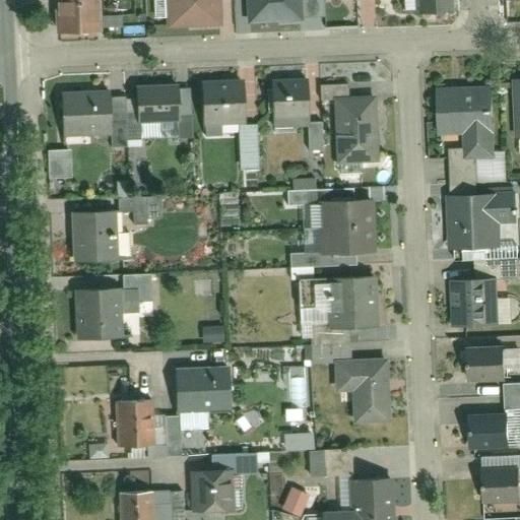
[(60,0),(63,43),(100,41),(98,0),(60,0)]
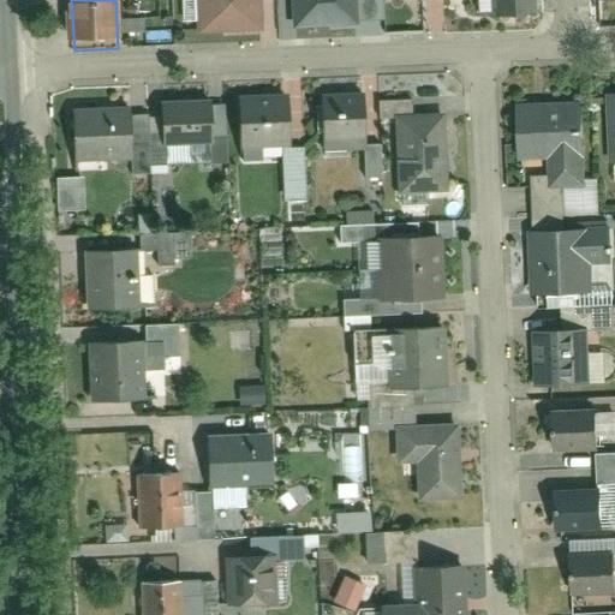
[(202,0),(204,34),(258,31),(256,0),(202,0)]
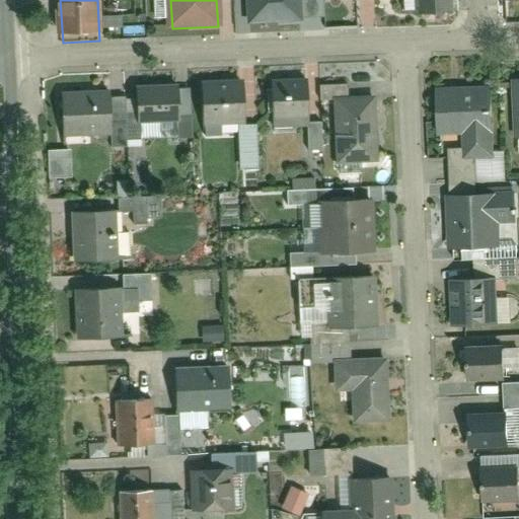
[(235,32),(323,28),(321,0),(242,0),(243,13),(234,13),(235,32)]
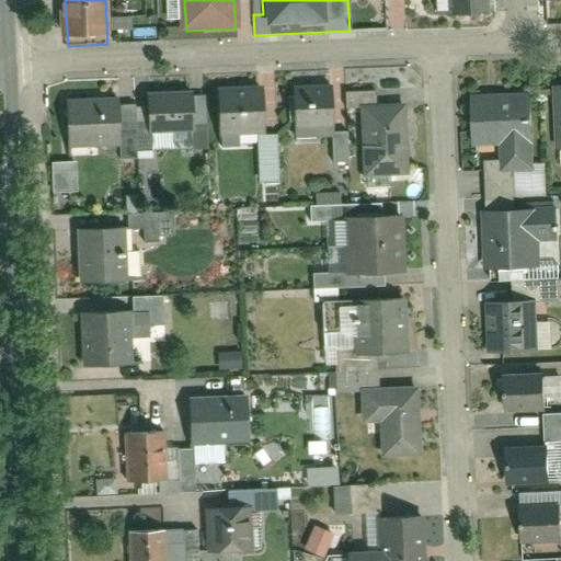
[(479,0),(450,0),(451,14),(480,14),(479,0)]
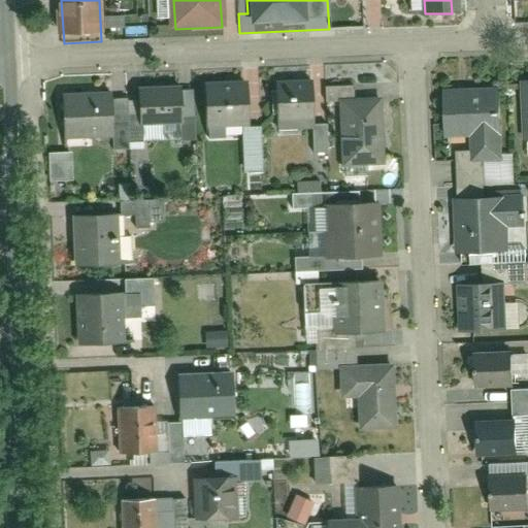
[(527,137),(527,77),(517,78),(519,138),(527,137)]
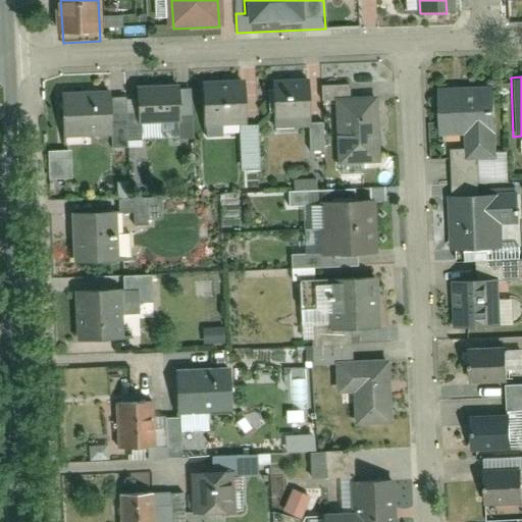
[(496,248),(489,80),(436,82),(438,124),(462,123),(463,161),(447,162),(450,250),(496,248)]
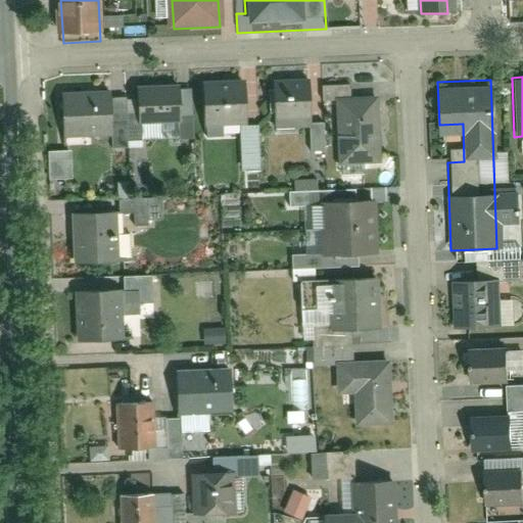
[(308,122),(308,86),(269,85),(269,122),(308,122)]
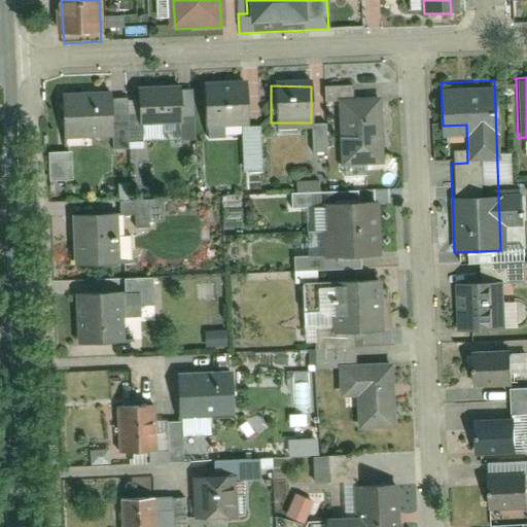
[(180,127),(180,92),(139,92),(139,127),(180,127)]
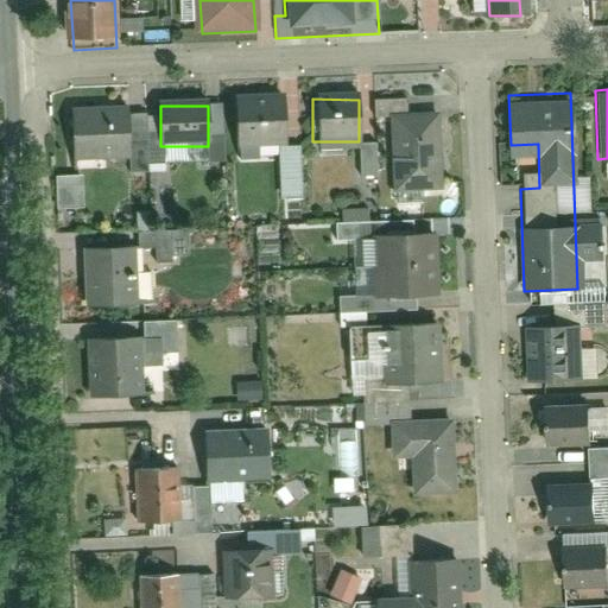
[(287,143),(287,106),(239,106),(239,143),(287,143)]
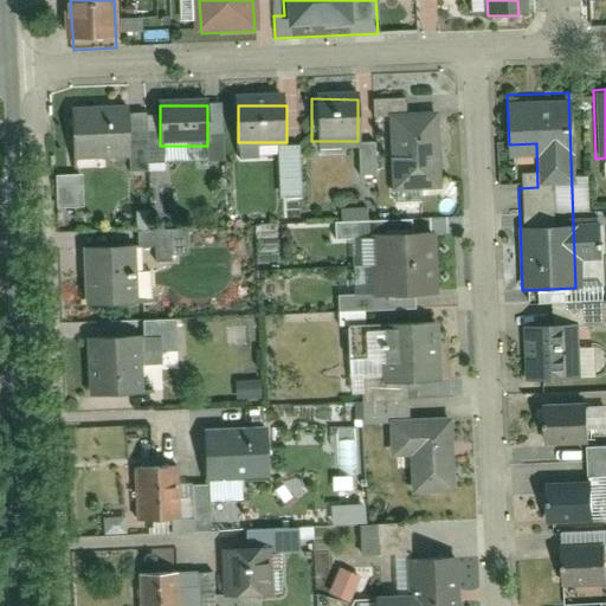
[(431,195),(430,110),(382,111),(382,197),(431,195)]
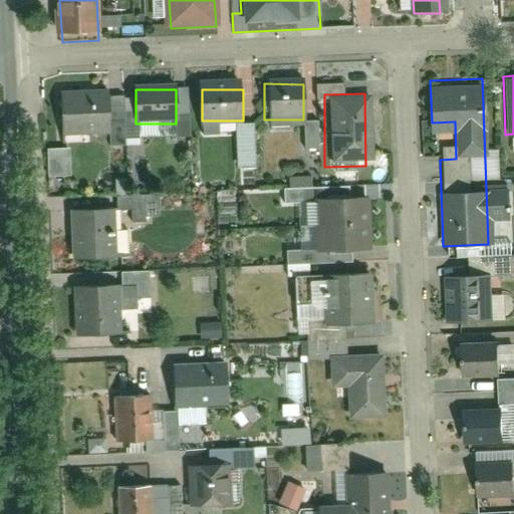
[(60,137),(118,137),(118,97),(60,97),(60,137)]
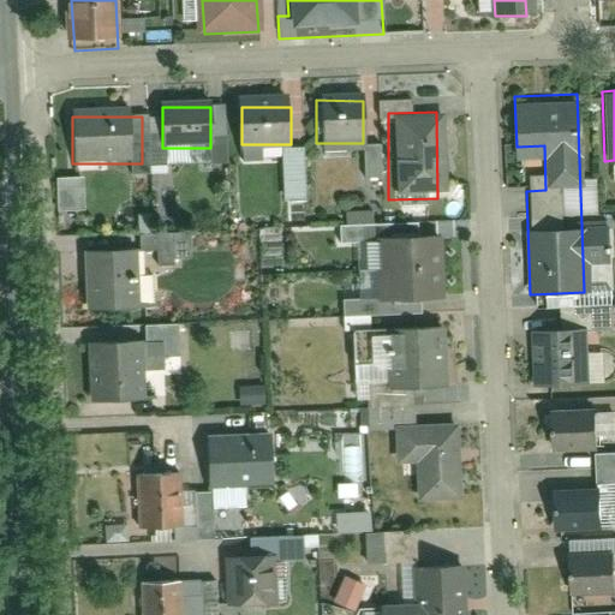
[(54,177),(57,209),(82,208),(81,175),(54,177)]
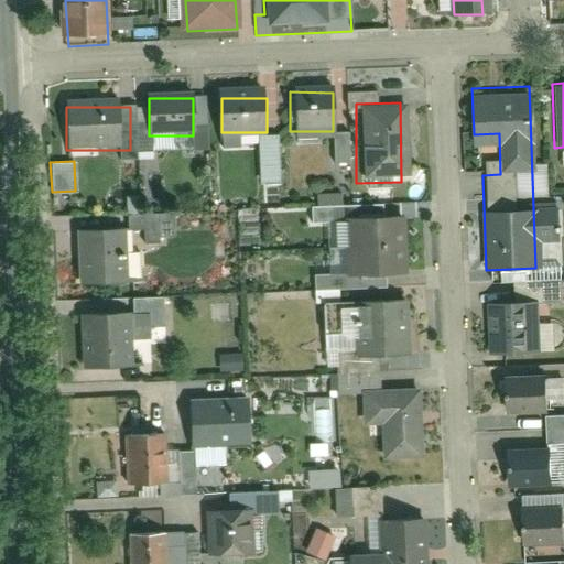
[(156,236),(174,236),(173,212),(126,214),(127,228),(142,228),(142,243),(158,242),(156,236)]
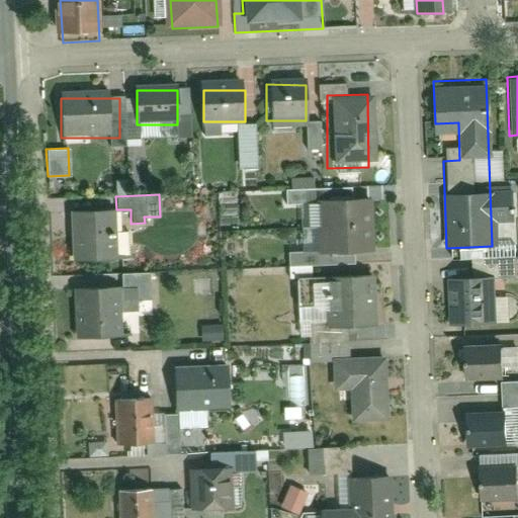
[(368,254),(367,198),(314,198),(314,254),(368,254)]
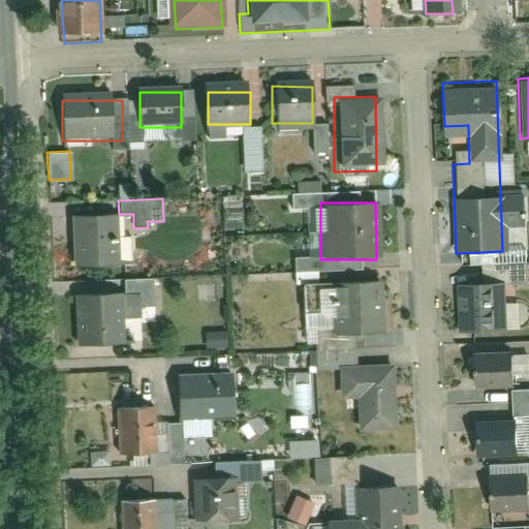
[(126,265),(126,226),(79,226),(79,265),(126,265)]
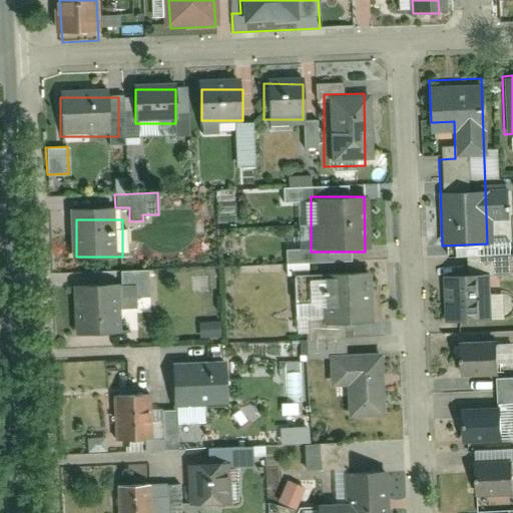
[(495,323),(494,265),(454,266),(455,324),(495,323)]
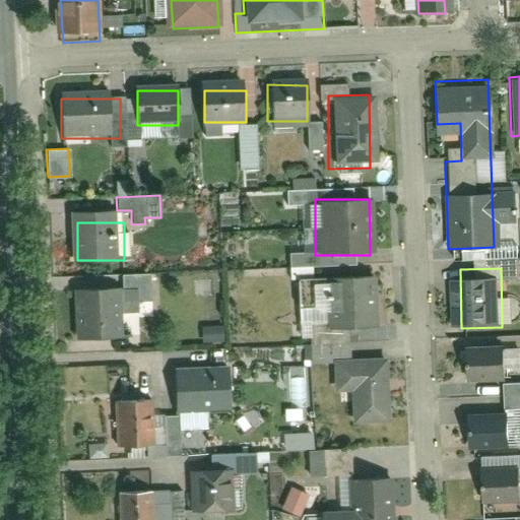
[(126,331),(126,275),(83,275),(83,332),(126,331)]
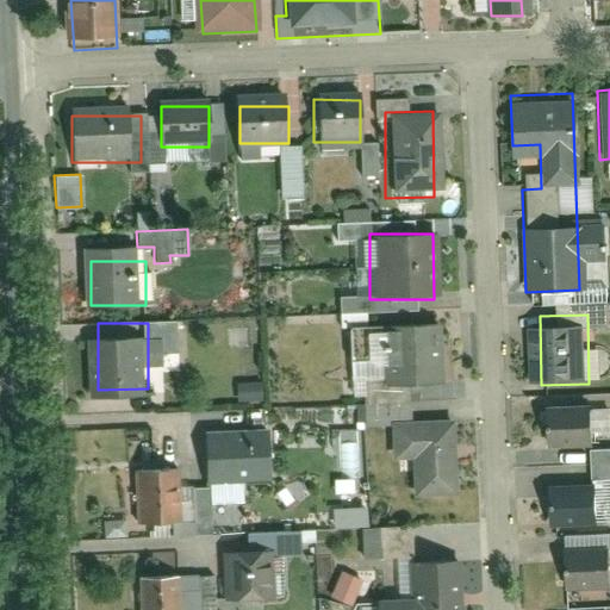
[(442,387),(442,327),(378,327),(378,387),(442,387)]
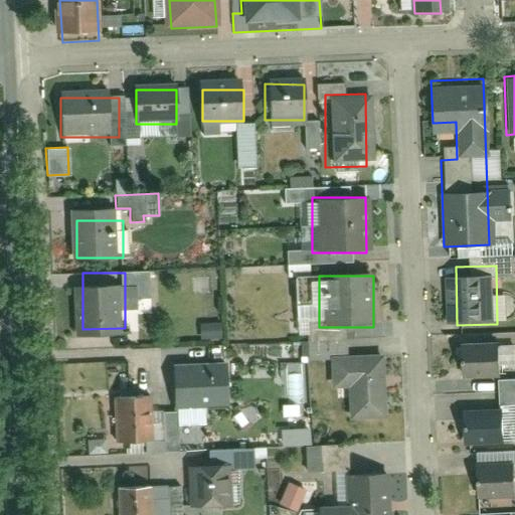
[(356,361),(355,338),(305,339),(306,372),(344,371),(345,422),(381,421),(379,360),(356,361)]
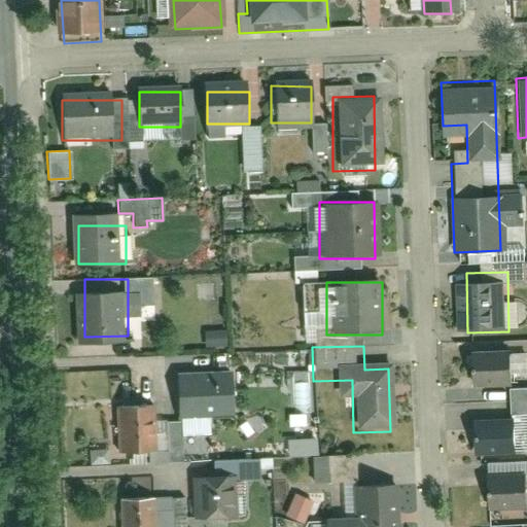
[(516,365),(479,365),(479,401),(516,401),(516,365)]
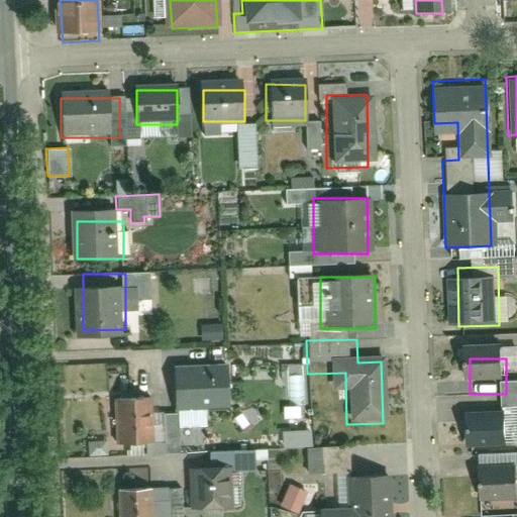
[(283,366),(285,405),(304,404),(302,365),(283,366)]
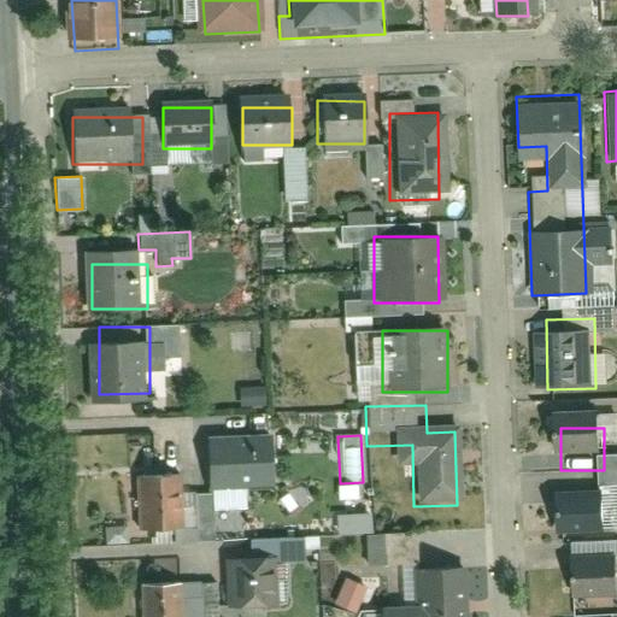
[(271,481),(272,436),(206,436),(205,480),(271,481)]
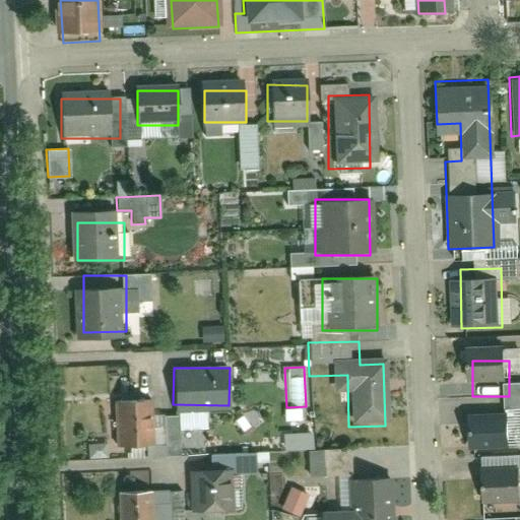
[(154,391),(115,391),(115,451),(154,451),(154,391)]
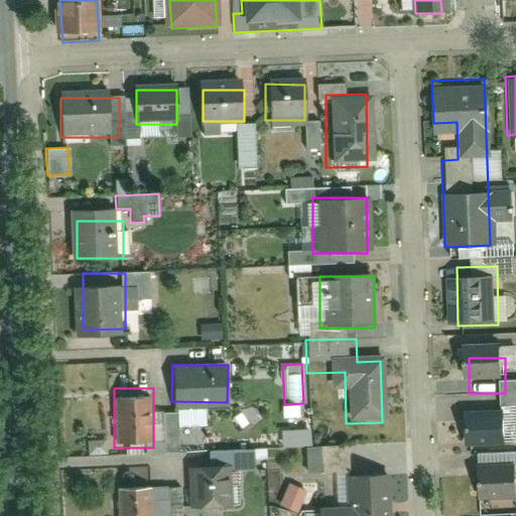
[(506,456),(505,419),(471,420),(472,457),(506,456)]
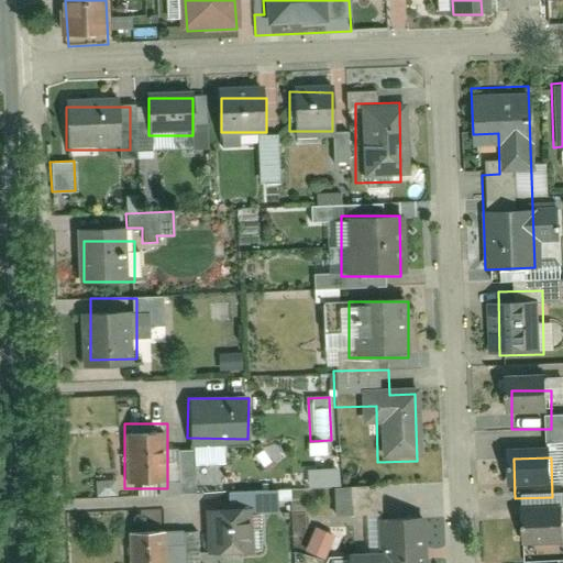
[(305,468),(306,486),(338,485),(337,466),(305,468)]
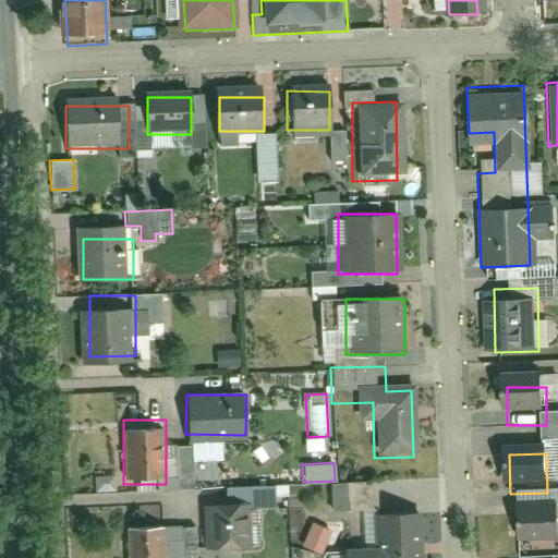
[(419,557),(416,523),(380,526),(377,494),(329,498),(332,542),(364,540),(365,557),(419,557)]
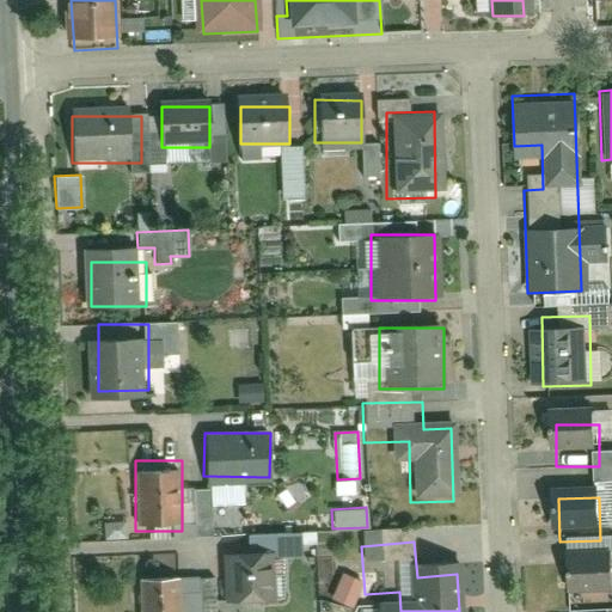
[(228,555),(228,599),(269,599),(269,555),(228,555)]
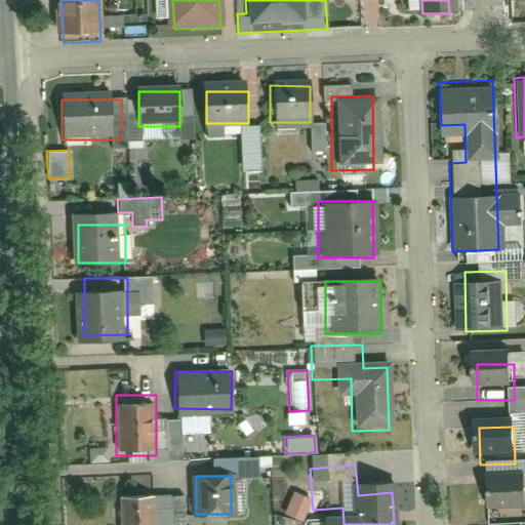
[(524,520),(524,483),(494,484),(494,521),(524,520)]
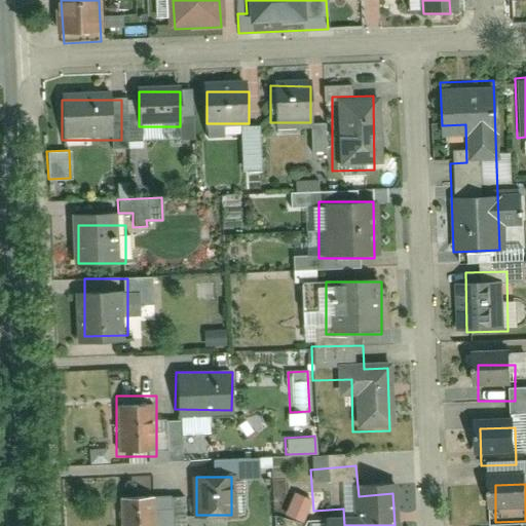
[(293,492),(285,515),(303,521),(311,498),(293,492)]
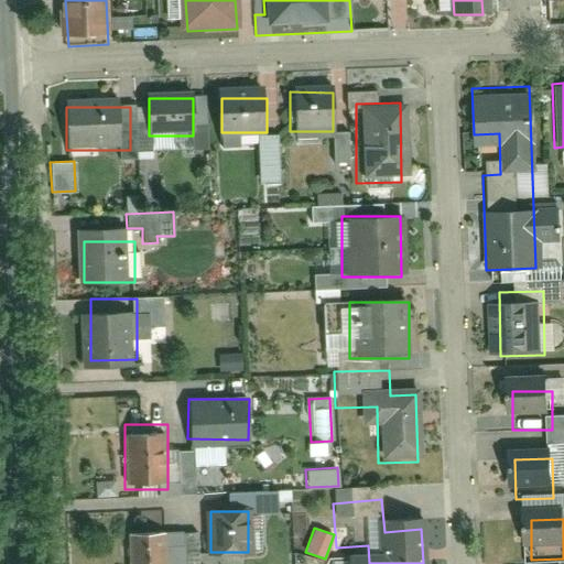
[(183,563),(184,532),(122,532),(121,563),(183,563)]
